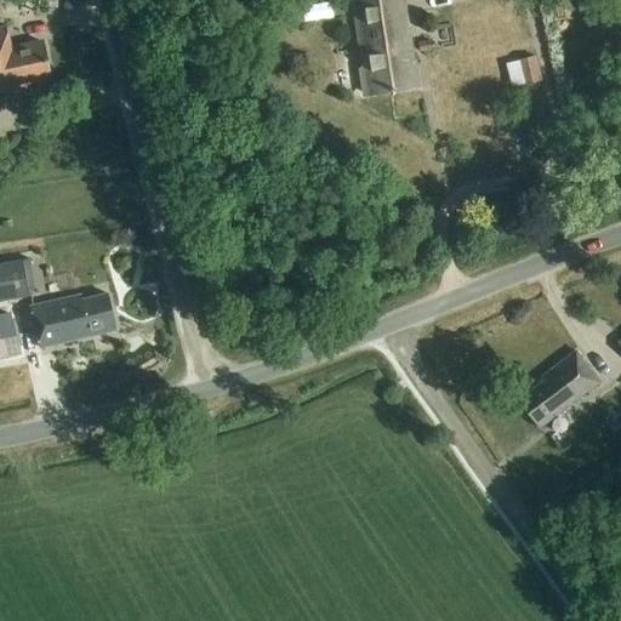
[(402,0),(352,0),(363,72),(360,72),(363,95),(417,87),(414,61),(411,61),(402,0)]
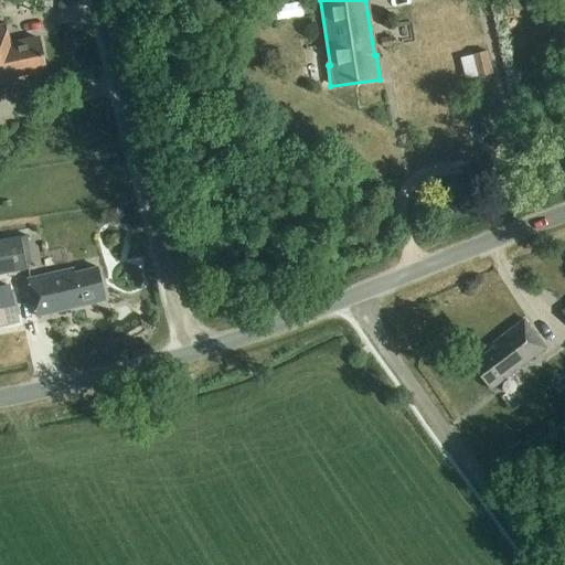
[(4,25),(0,25),(0,84),(23,80),(22,76),(45,72),(38,38),(9,43),(6,29),(4,25)]
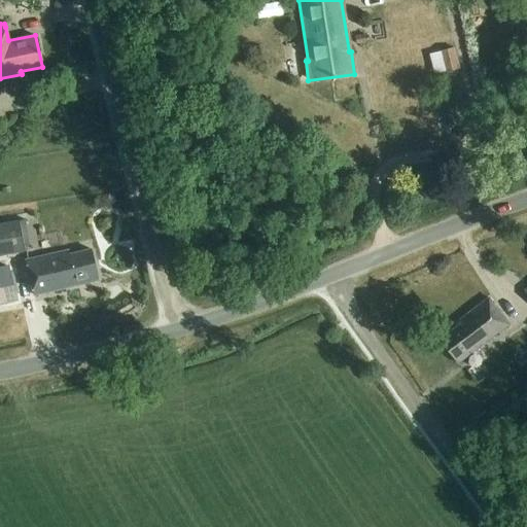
[(355,36),(355,44),(366,43),(365,35),(355,36)]
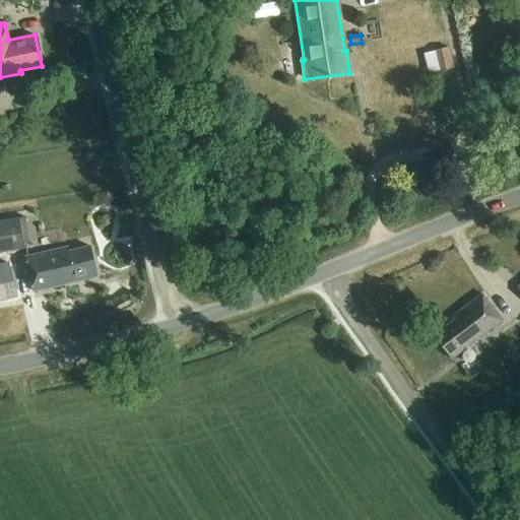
[(454,67),(448,47),(434,51),(439,71),(454,67)]
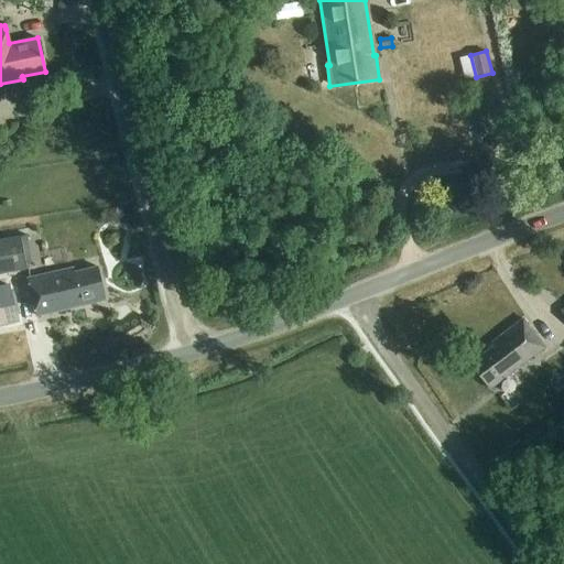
[(0,239),(0,273),(26,270),(24,262),(31,261),(26,236),(20,237),(20,236),(0,239)]
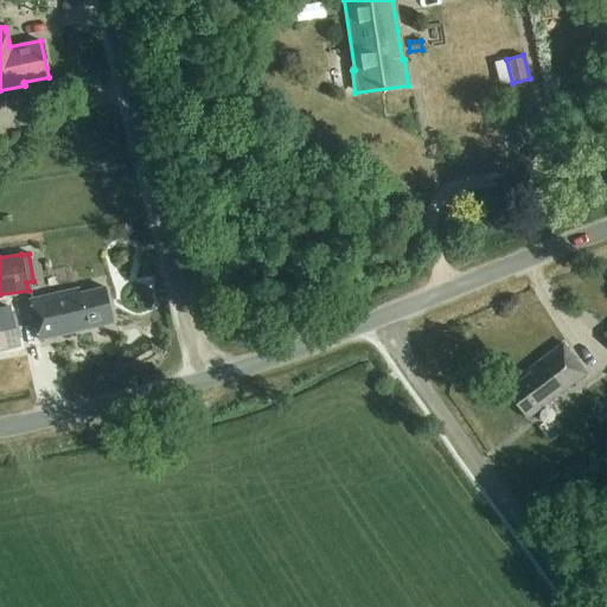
[(78,288),(30,300),(39,340),(113,324),(104,288),(80,294),(78,288)]
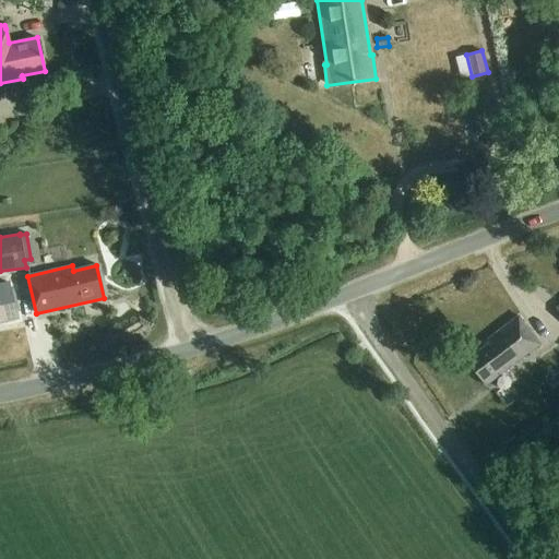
[(488,344),(465,361),(485,387),(539,345),(518,317),(486,341),(488,344)]
